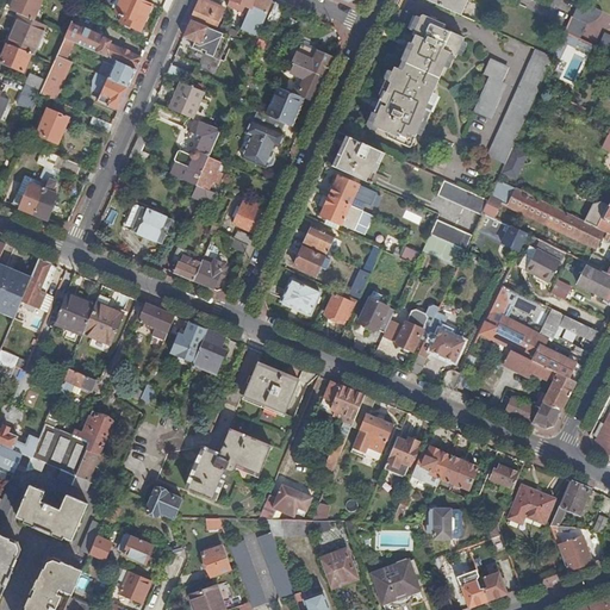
[(42,0),(14,0),(11,11),(17,13),(4,43),(8,44),(32,54),(33,55),(47,25),(33,20),(42,0)]
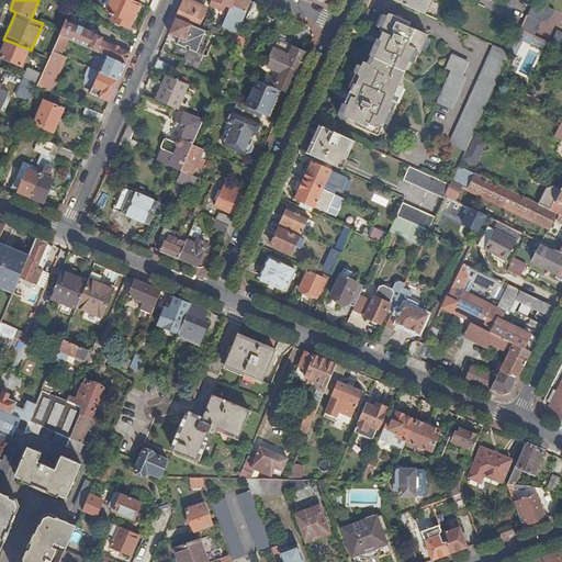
[(131,29),(142,3),(132,0),(112,0),(108,11),(111,13),(111,14),(114,15),(112,21),(131,29)]
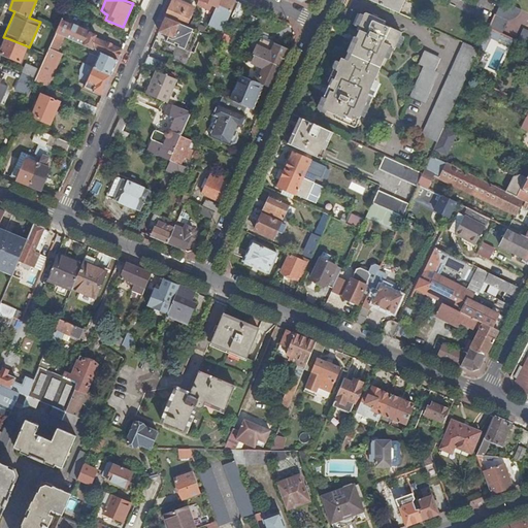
[(196,9),(174,0),(166,18),(188,27),(196,9)]
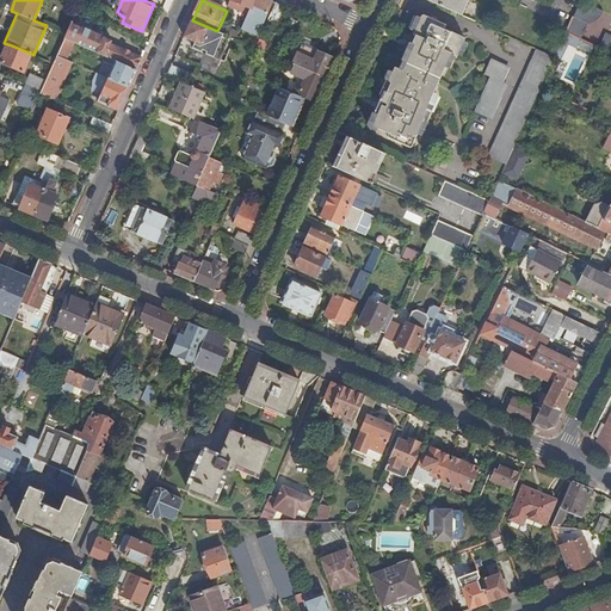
[(269,13),(273,1),(270,0),(254,0),(252,8),(244,29),(259,36),(270,13),(269,13)]
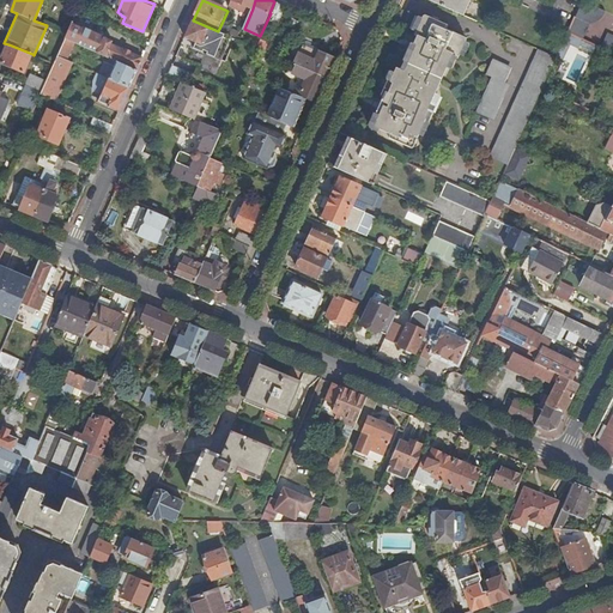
[(428,0),(460,14),(466,0),(428,0)]
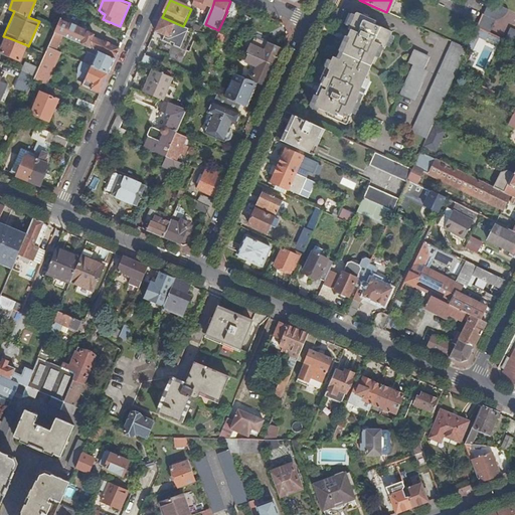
[(235,20),(241,6),(233,2),(227,17),(235,20)]
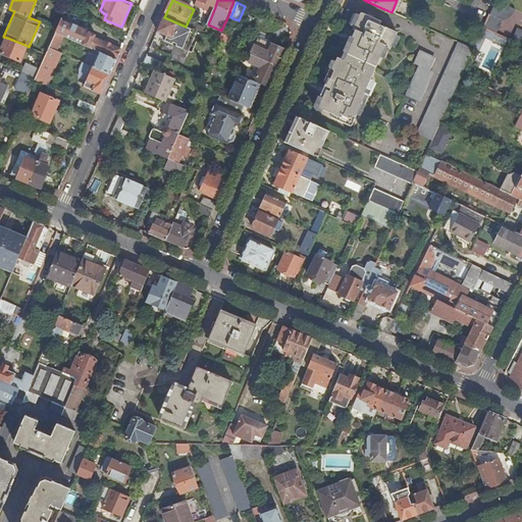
[(514,11),(496,2),(483,29),(497,35),(503,21),(508,20),(512,18),(513,14),(514,11)]
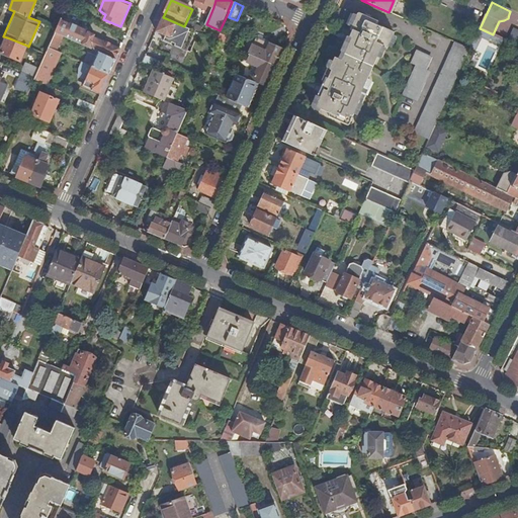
[(389,46),(394,35),(393,32),(392,31),(364,19),(365,16),(360,13),(358,14),(350,31),(352,32),(349,38),(352,39),(342,62),(336,59),(318,97),(321,99),(318,107),(318,108),(319,109),(328,114),(327,116),(346,124),(348,124),(349,122),(362,94),(361,93),(383,44),(389,46)]
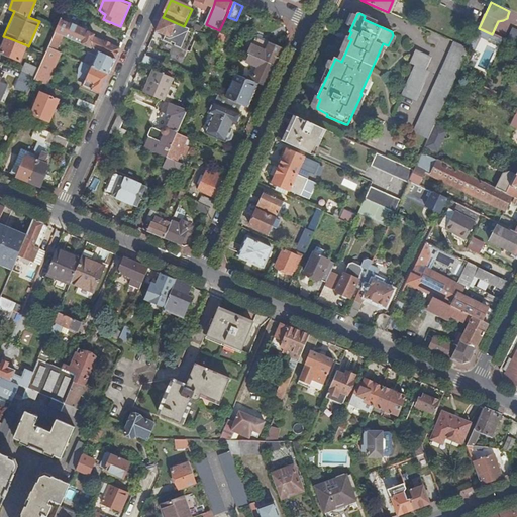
[(188,50),(196,31),(189,28),(184,26),(163,17),(157,31),(166,35),(164,40),(188,50)]
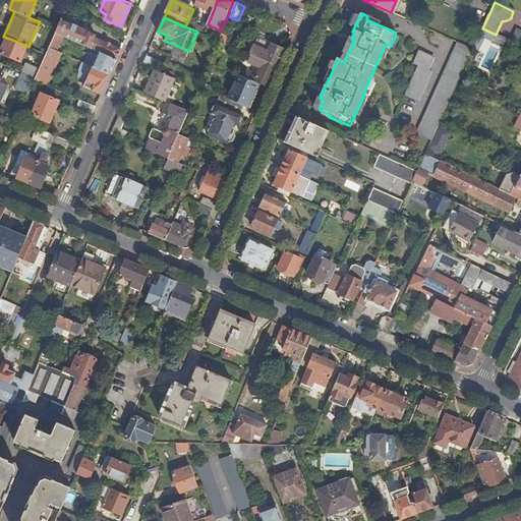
[(117,60),(122,49),(96,38),(97,35),(91,33),(91,32),(71,23),(62,20),(58,30),(56,33),(64,36),(90,47),(92,49),(100,52),(117,60)]
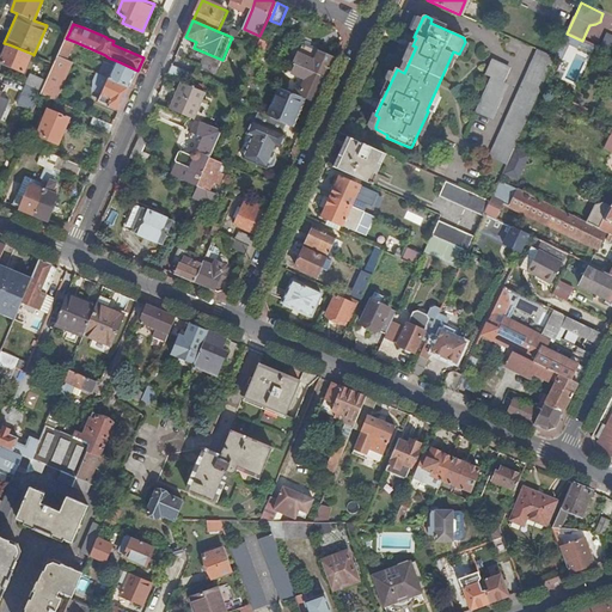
[(567,34),(563,42),(593,55),(597,47),(582,41),(567,34)]
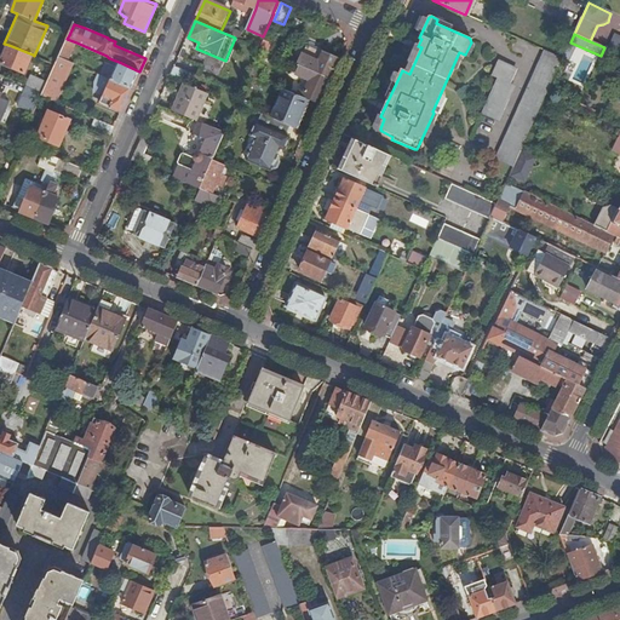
[(608,50),(619,55),(619,36),(615,35),(608,50)]
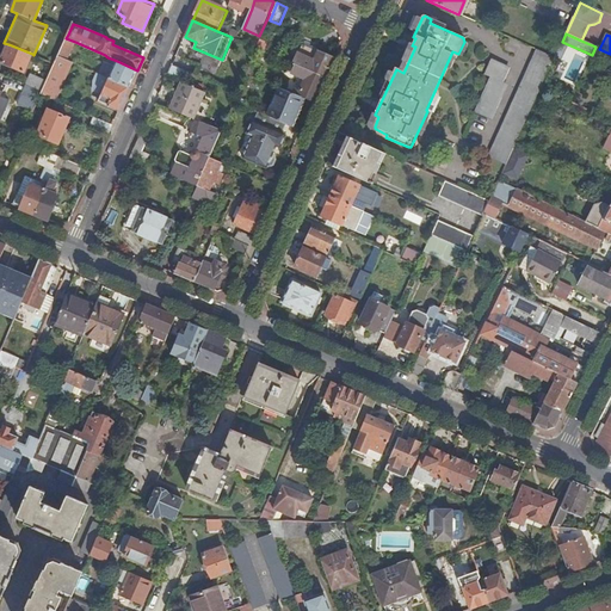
[(66,38),(59,56),(68,60),(75,42),(66,38)]
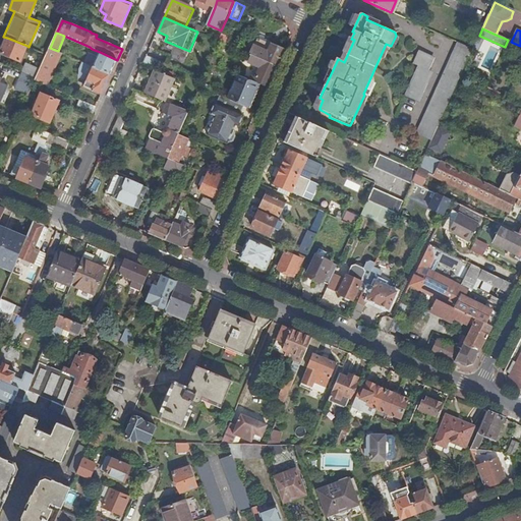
[(20,61),(27,46),(7,38),(0,52),(20,61)]
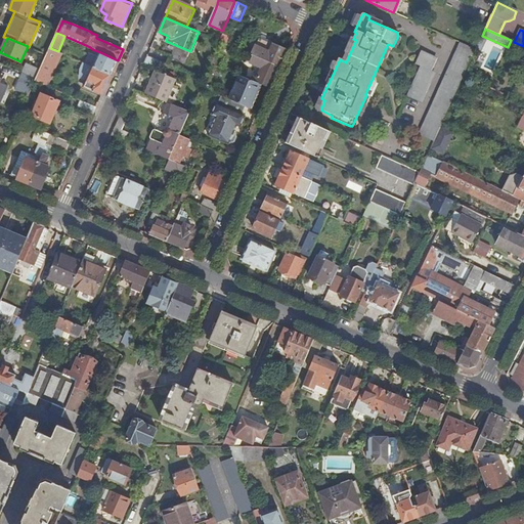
[(279,67),(288,49),(274,43),(273,44),(268,41),(266,41),(260,39),(257,46),(256,45),(252,54),(279,67)]
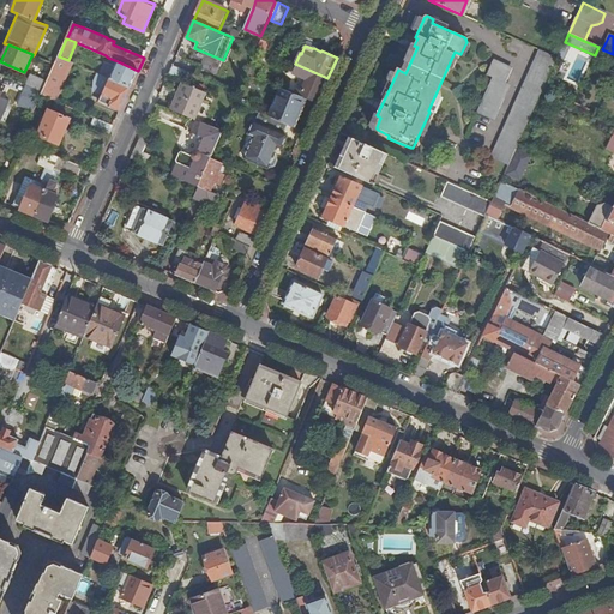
[(558,59),(542,52),(493,157),(510,164),(517,149),(521,140),(545,89),(558,59)]
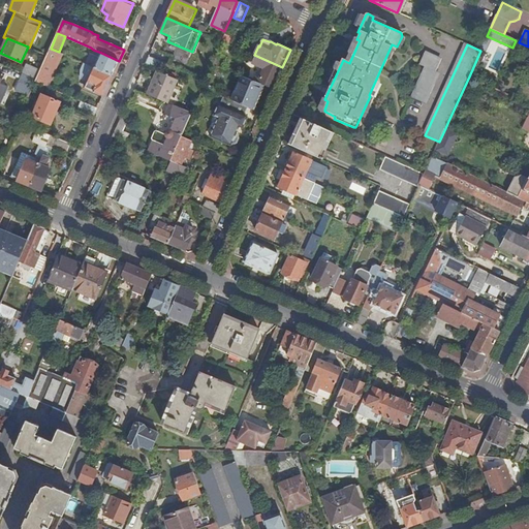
[(51,49),(48,55),(41,69),(36,79),(36,82),(49,87),(55,74),(52,73),(61,53),(59,52),(51,49)]
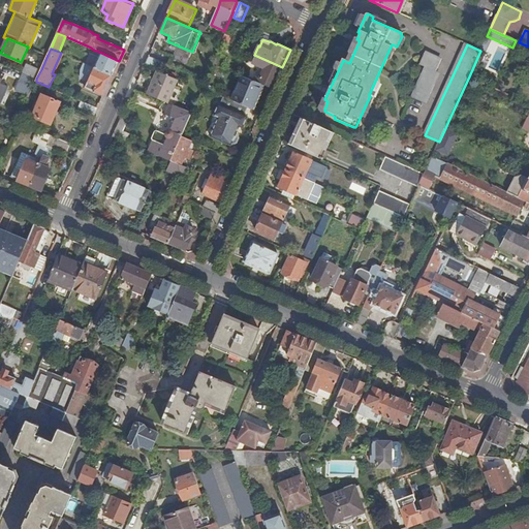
[(433,71),(439,58),(426,52),(419,64),(424,67),(410,97),(423,103),(436,72),(433,71)]
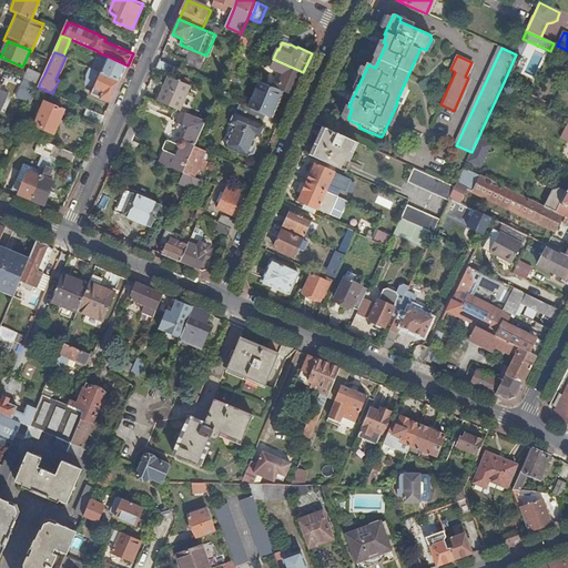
[(124,74),(128,66),(109,57),(102,72),(121,81),(124,74)]
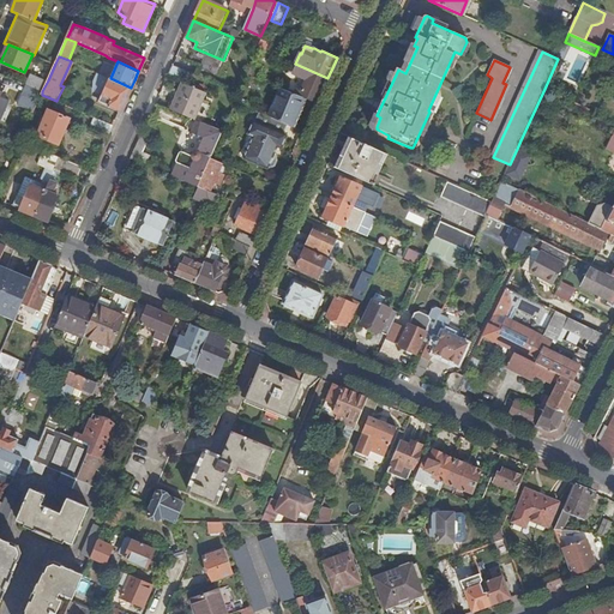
[(327,78),(295,64),(292,73),(302,78),(295,94),(305,98),(317,103),(321,91),(327,78)]
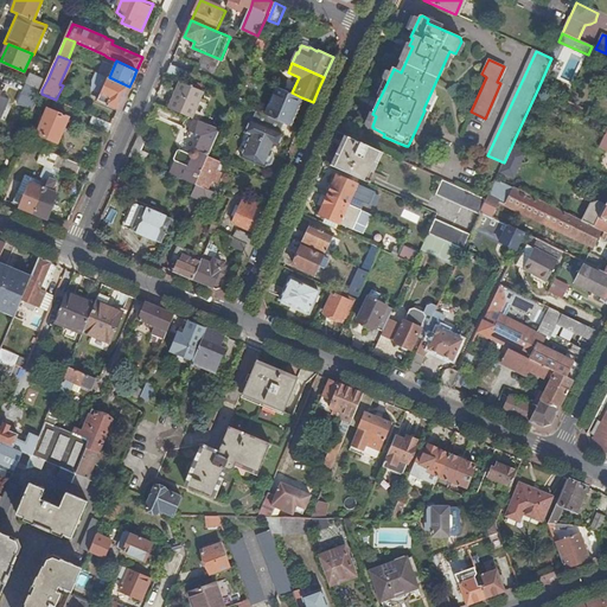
[(185,72),(171,66),(166,75),(181,82),(185,72)]
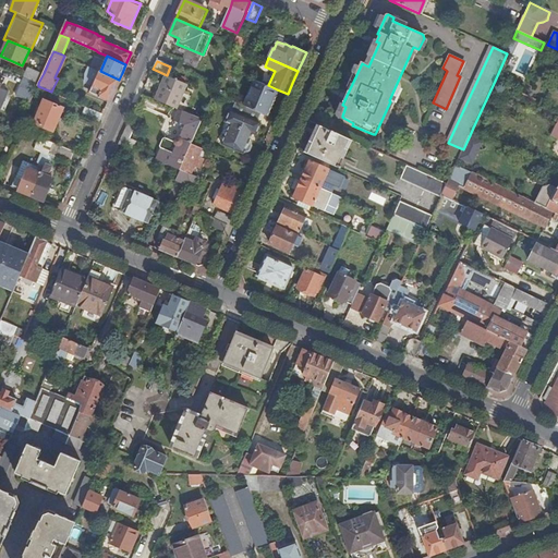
[(28,67),(23,76),(38,83),(44,73),(28,67)]
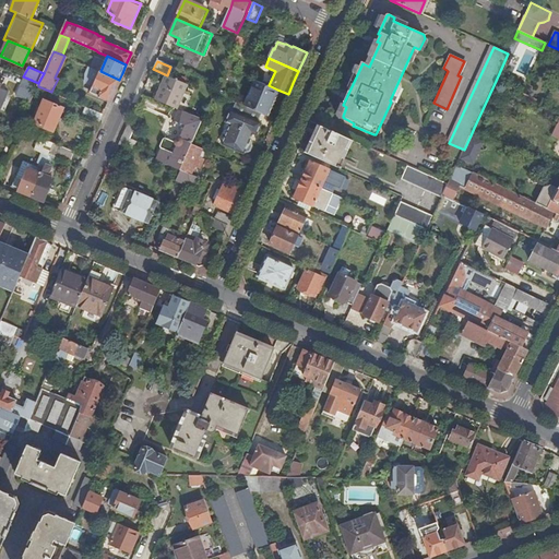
[(100,71),(90,67),(86,74),(96,80),(93,87),(95,87),(92,94),(109,100),(111,96),(119,80),(100,71)]
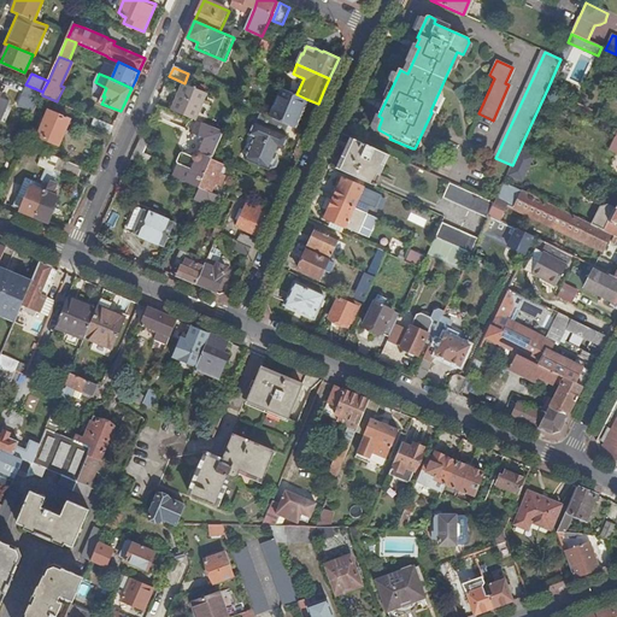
[(94,92),(103,97),(106,88),(95,82),(94,92)]
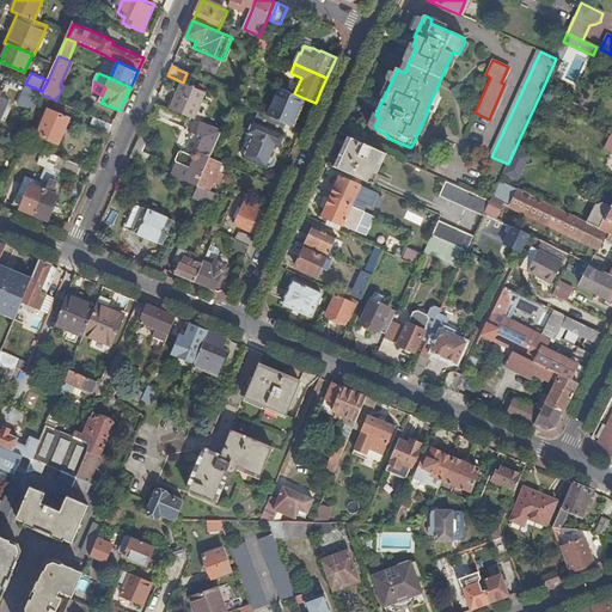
[(206,92),(183,83),(171,110),(194,120),(206,92)]
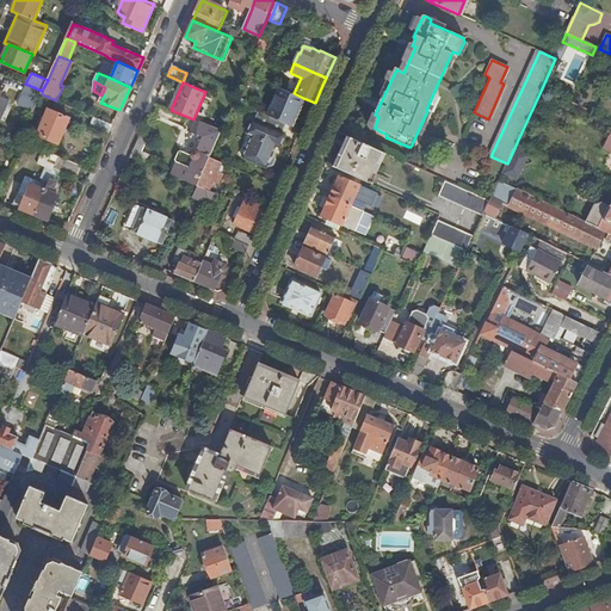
[(303,98),(294,93),(281,88),(270,117),(285,123),(291,125),(303,98)]
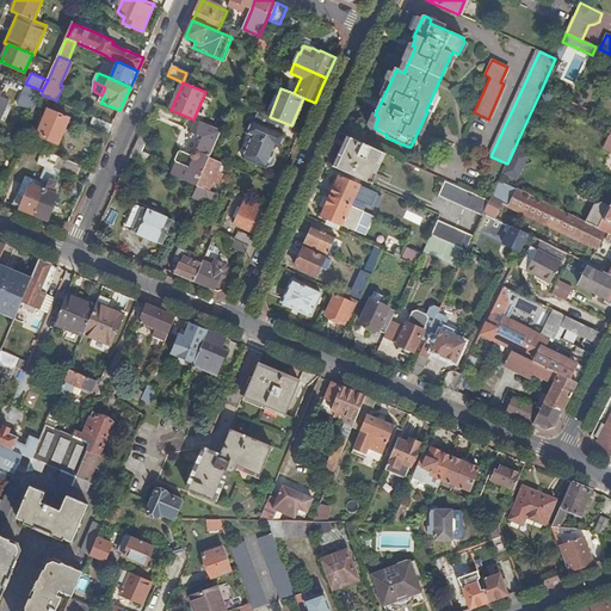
[(69,118),(49,110),(38,134),(59,142),(69,118)]
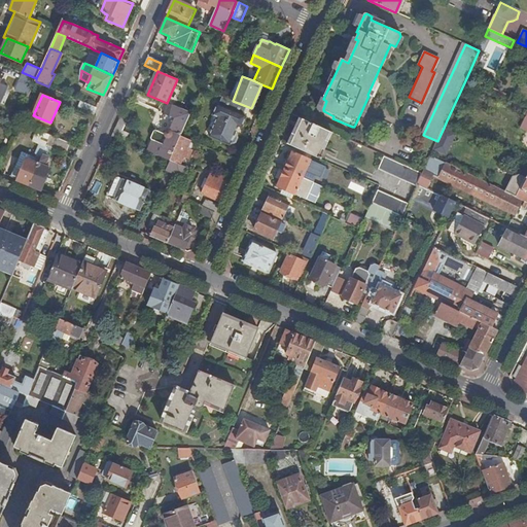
[(246,106),(233,101),(223,97),(220,105),(218,104),(214,115),(218,117),(210,136),(231,144),(231,143),(236,142),(238,137),(236,133),(235,133),(235,131),(233,130),(235,126),(237,127),(238,126),(241,127),(246,115),(242,114),(246,106)]
